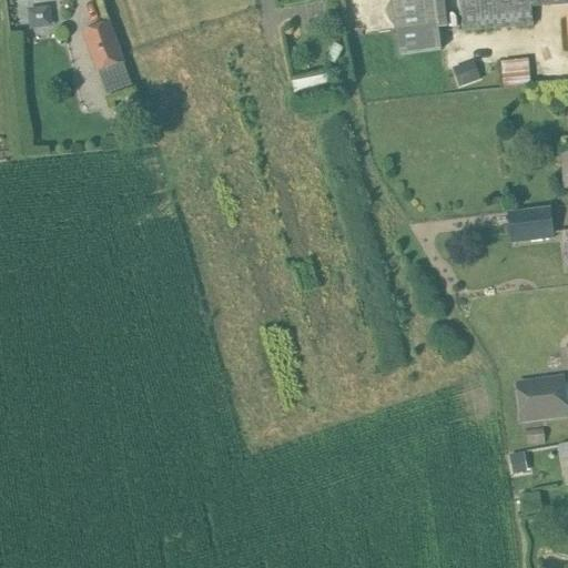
[(443,0),(393,0),(397,33),(438,29),(447,28),(443,0)]
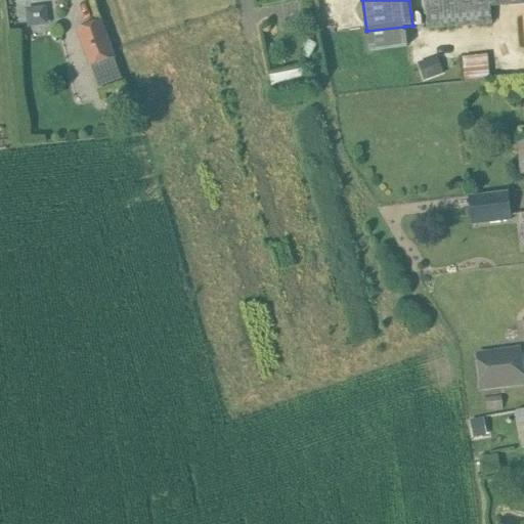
[(523,0),(425,0),(427,28),(491,24),(490,6),(523,3),(523,0)]
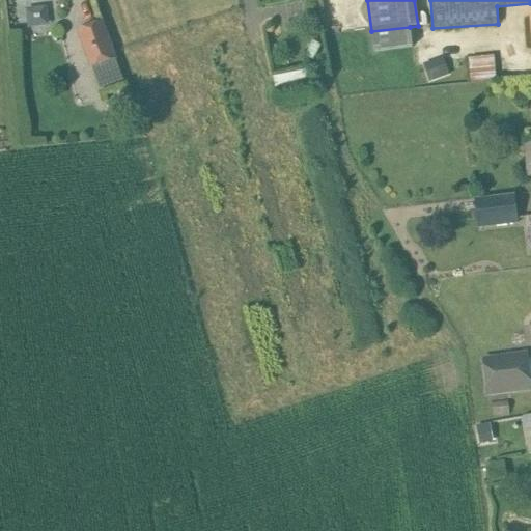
[(26,7),(27,23),(46,22),(45,6),(26,7)]
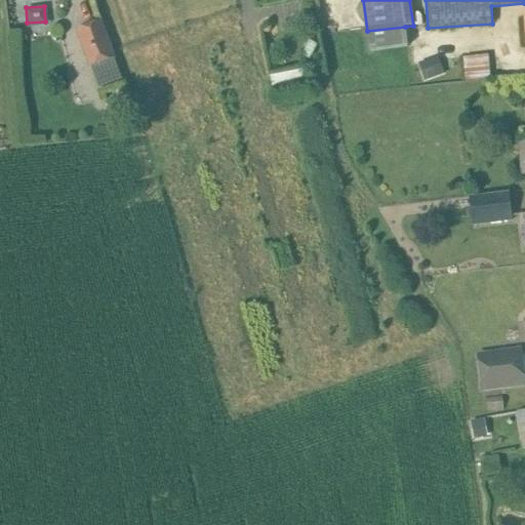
[(101,22),(84,27),(87,37),(81,39),(89,65),(113,55),(101,22)]
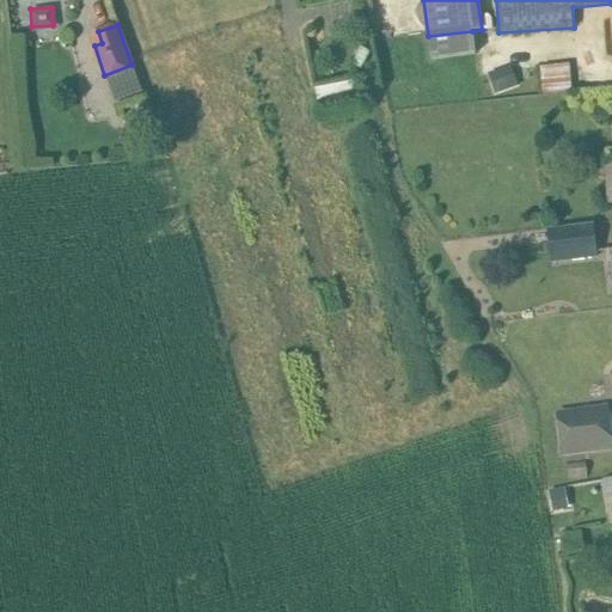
[(472,31),(428,36),(432,60),(476,54),(472,31)]
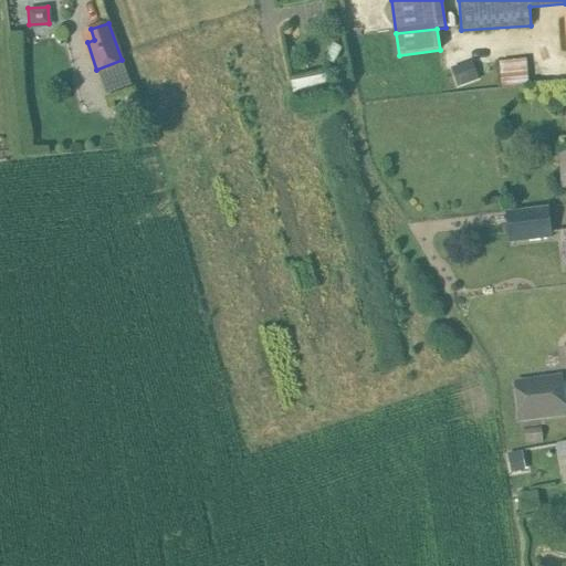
[(526,59),(500,62),(502,87),(528,84),(526,59)]
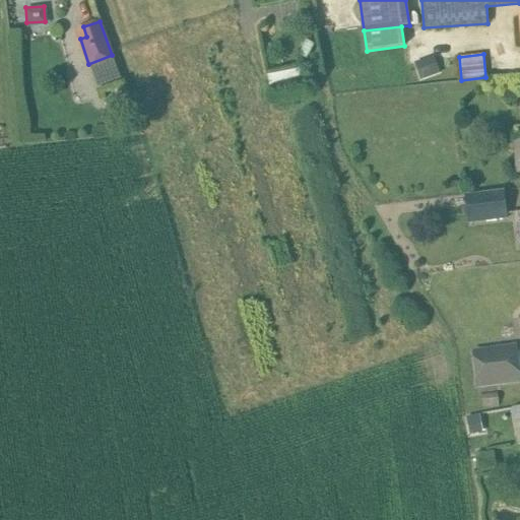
[(434,57),(414,64),(420,78),(439,72),(434,57)]
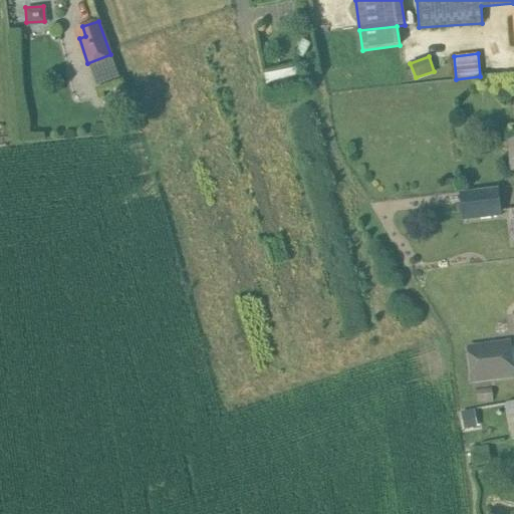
[(496,188),(461,193),(464,219),(500,215),(496,188)]
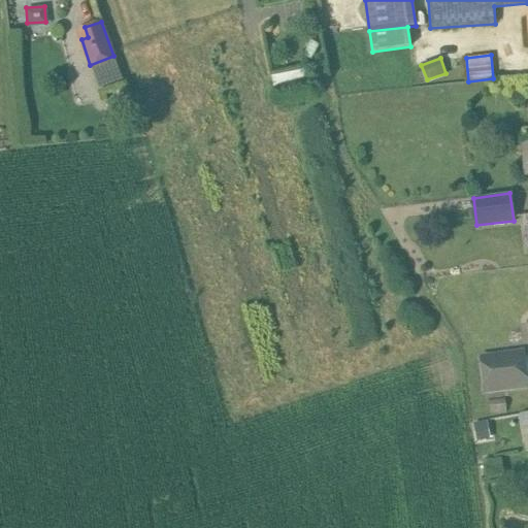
[(501,370),(484,373),(486,391),(527,386),(523,353),(499,356),(501,370)]
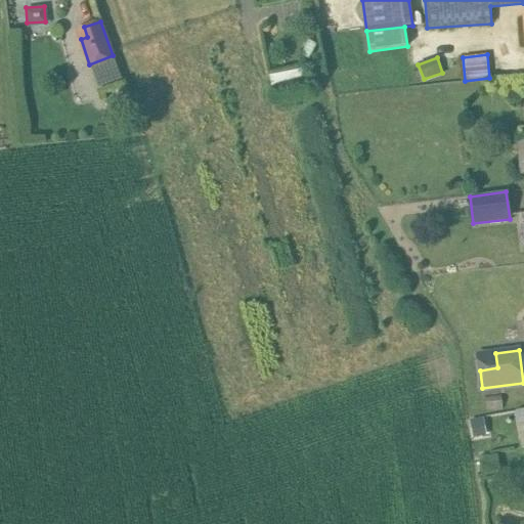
[(495,353),(478,355),(480,370),(497,367),(495,353)]
